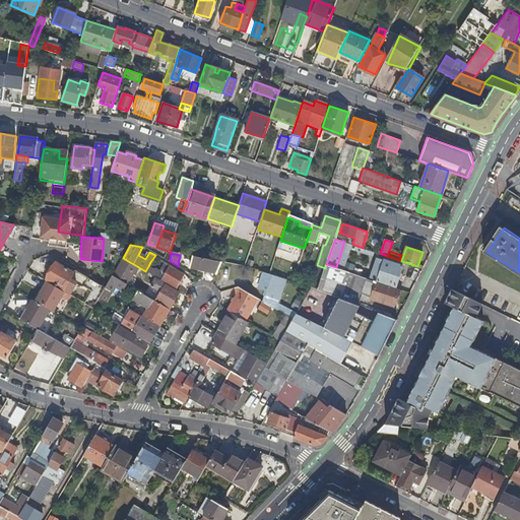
[(127,283),(137,266),(123,258),(113,275),(127,283)]
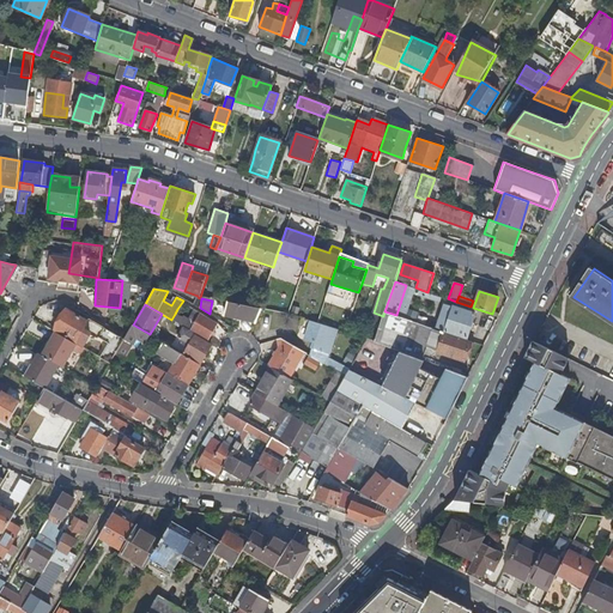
[(450,316),(445,331),(467,338),(475,314),(445,304),(443,314),(450,316)]
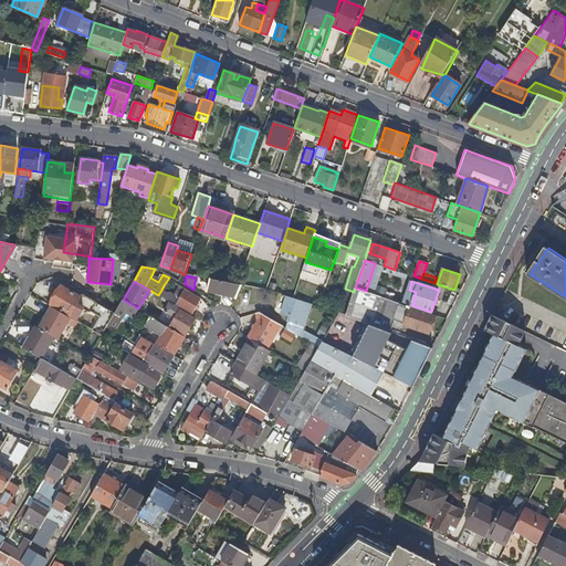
[(206,296),(234,303),(238,290),(209,284),(206,296)]
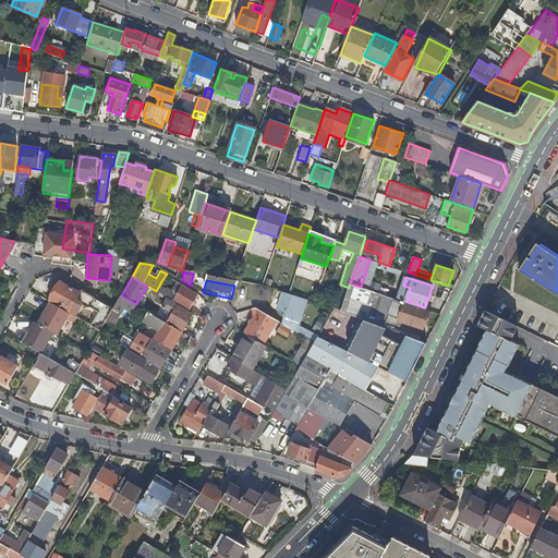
[(69,311),(68,312),(75,316),(82,303),(75,300),(80,292),(61,281),(50,300),(69,311)]
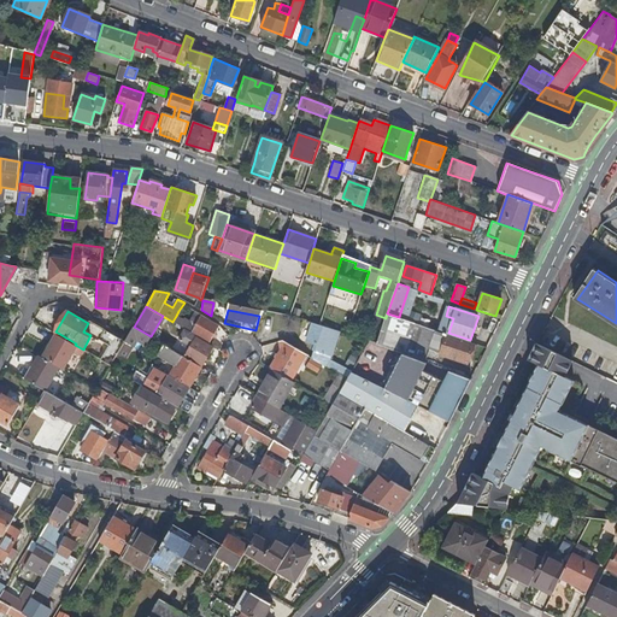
[(195,327),(192,333),(210,342),(219,325),(194,311),(188,322),(195,327)]
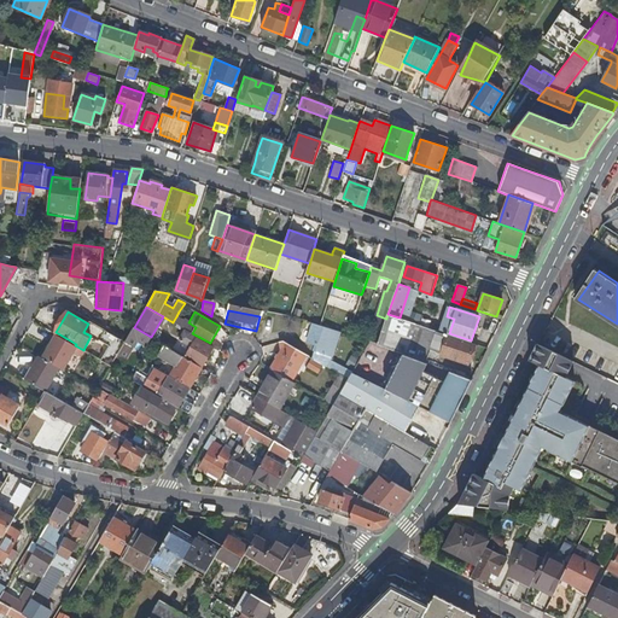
[(448,336),(448,334),(400,318),(388,314),(386,319),(384,327),(378,344),(404,354),(426,362),(430,350),(468,363),(471,354),(474,344),(448,336)]
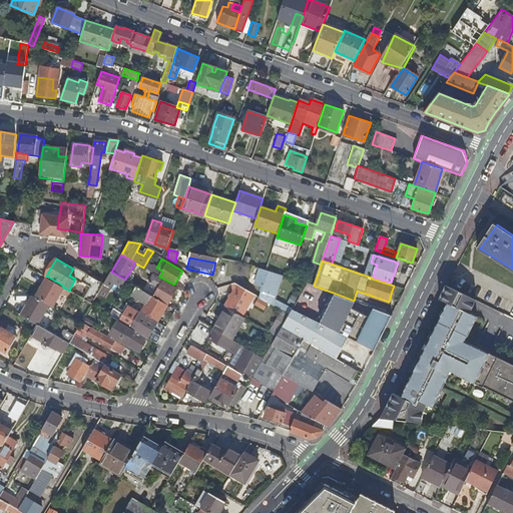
[(310,269),(319,272),(321,265),(313,262),(310,269)]
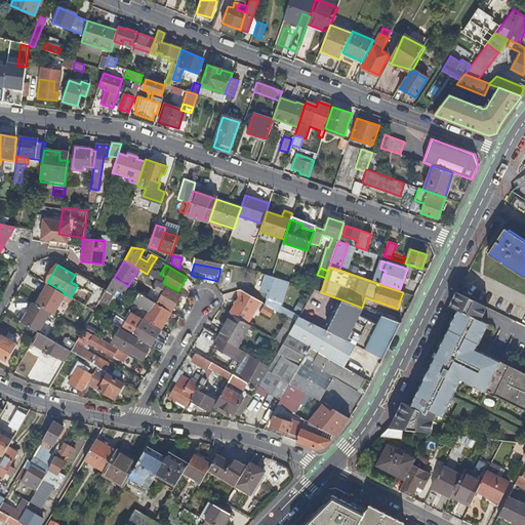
[(150,269),(147,274),(163,283),(166,278),(160,274),(150,269)]
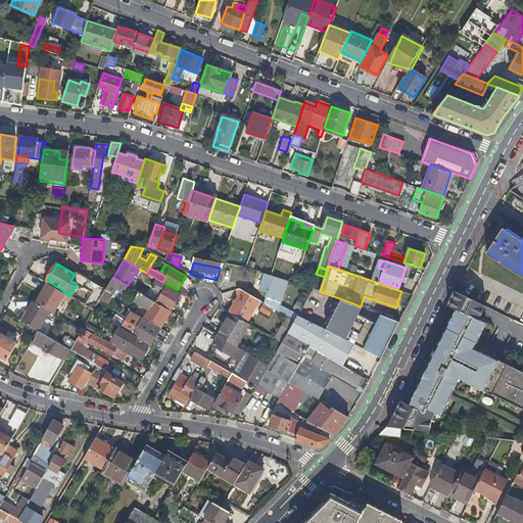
[(374,280),(380,282),(384,270),(378,268),(374,280)]
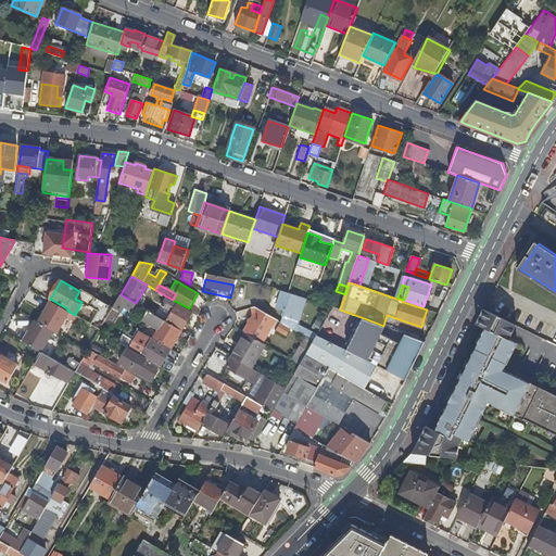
[(283,311),(282,317),(298,321),(305,300),(279,292),(275,308),(283,311)]
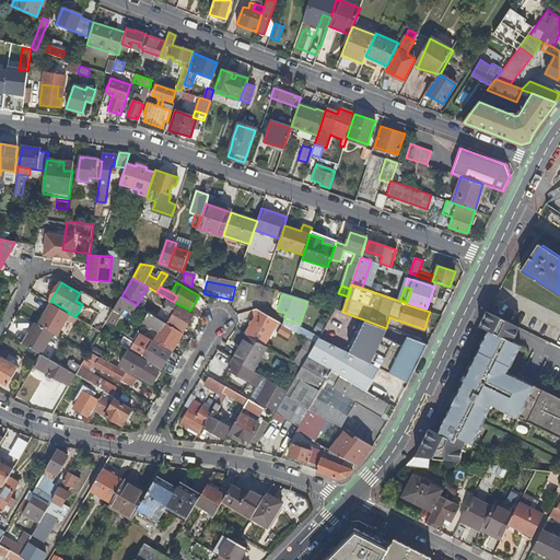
[(121,296),(113,311),(128,319),(137,305),(121,296)]
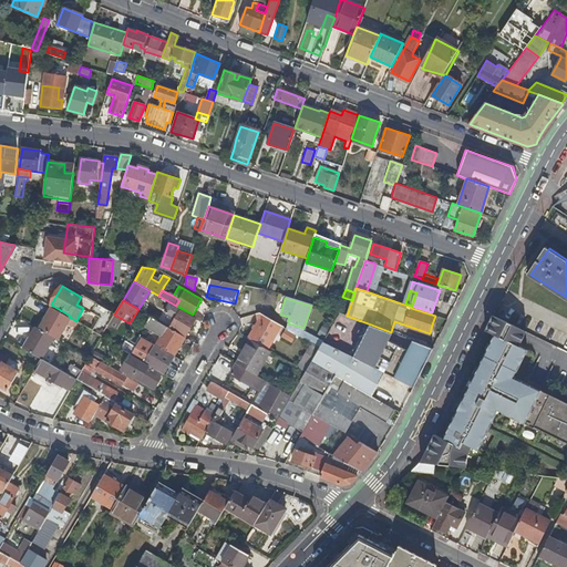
[(168,302),(164,310),(176,317),(171,327),(185,336),(195,319),(192,317),(168,302)]
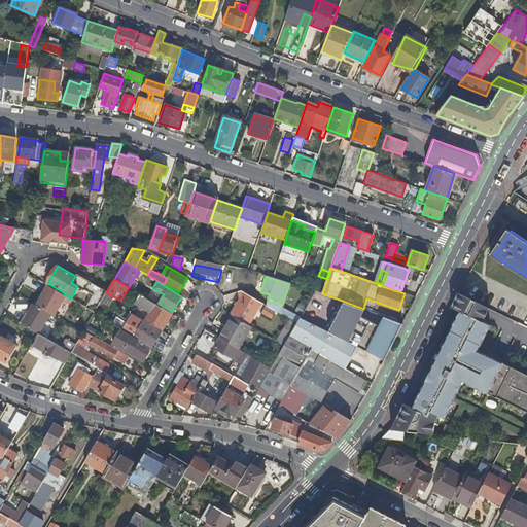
[(93,295),(86,307),(95,312),(106,292),(89,282),(84,290),(93,295)]
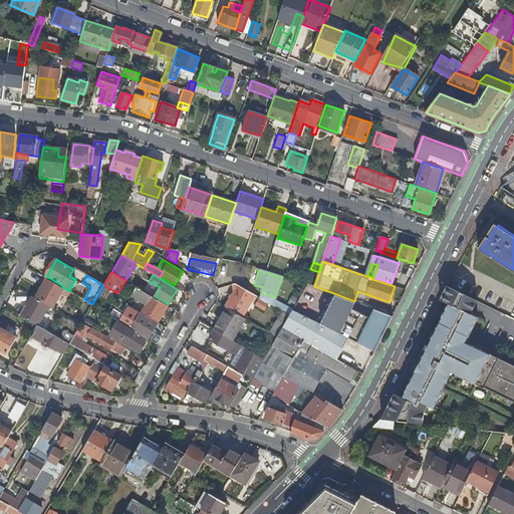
[(242,317),(255,295),(235,283),(234,285),(234,292),(225,306),(227,307),(242,317)]
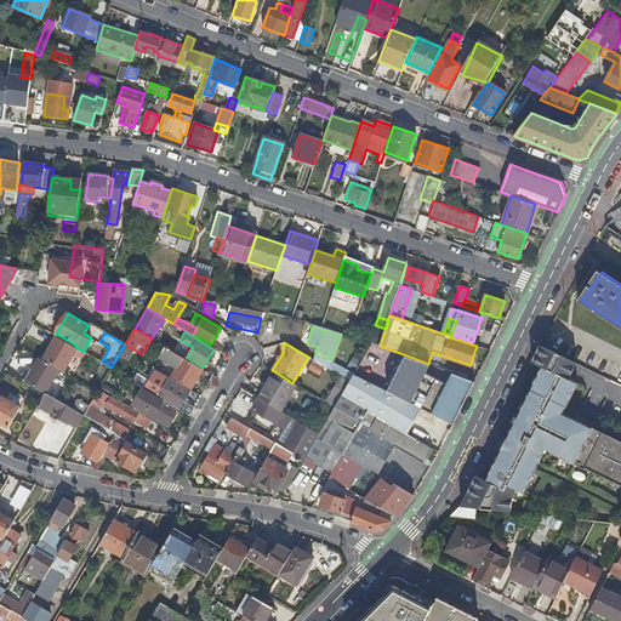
[(468,500),(463,508),(479,511),(511,513),(513,514),(514,501),(518,494),(525,497),(547,453),(557,459),(557,457),(617,486),(617,488),(620,489),(620,443),(565,416),(580,386),(571,382),(576,374),(580,365),(542,348),(539,355),(535,364),(545,369),(489,483),(478,478),(477,483),(468,500)]
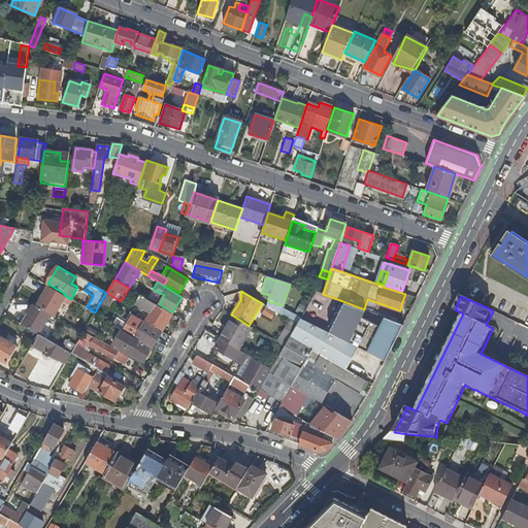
[(268,301),(267,306),(289,319),(297,324),(300,319),(301,318),(285,308),(283,305),(268,301)]
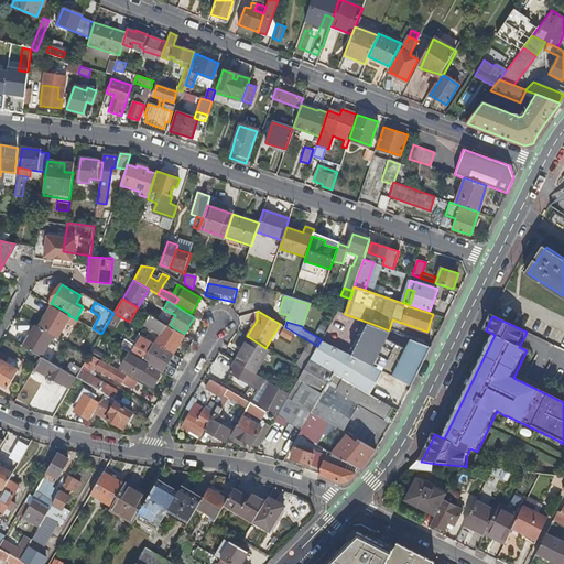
[(369,323),(354,356),(382,371),(412,386),(431,346),(412,339),(407,348),(388,339),(391,332),(389,331),(369,323)]
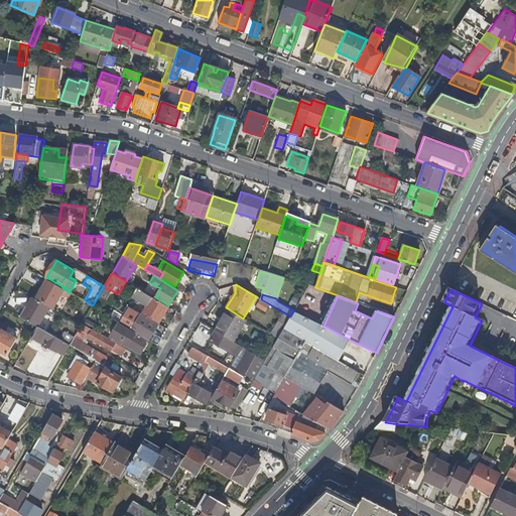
[(158,323),(162,315),(160,313),(162,309),(165,304),(152,296),(142,313),(158,323)]
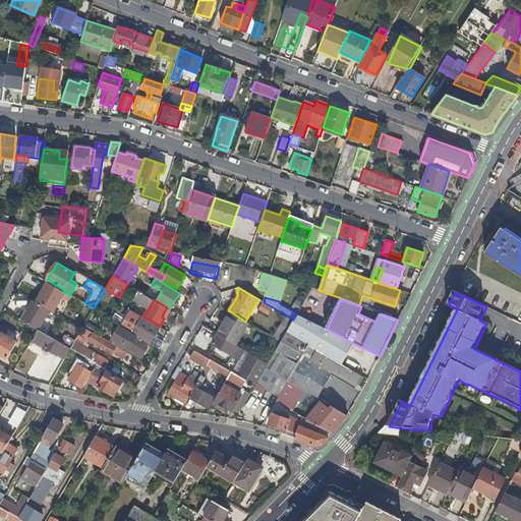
[(38,330),(50,309),(34,300),(21,321),(38,330)]
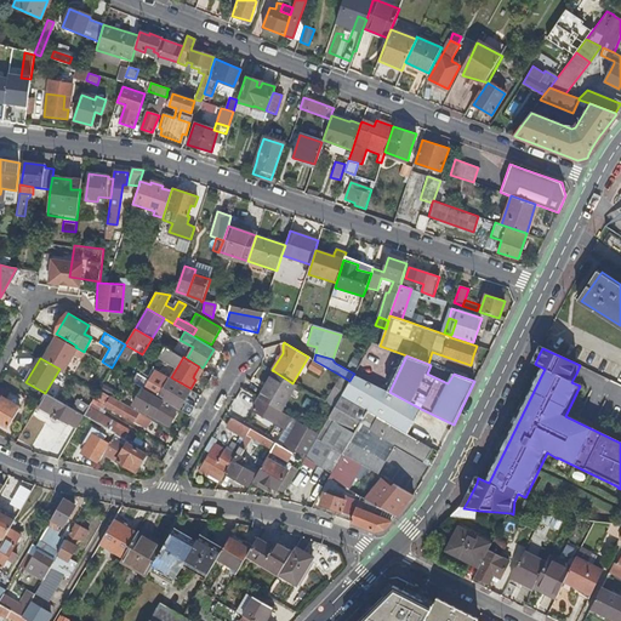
[(166,365),(158,360),(153,369),(161,372),(166,365)]
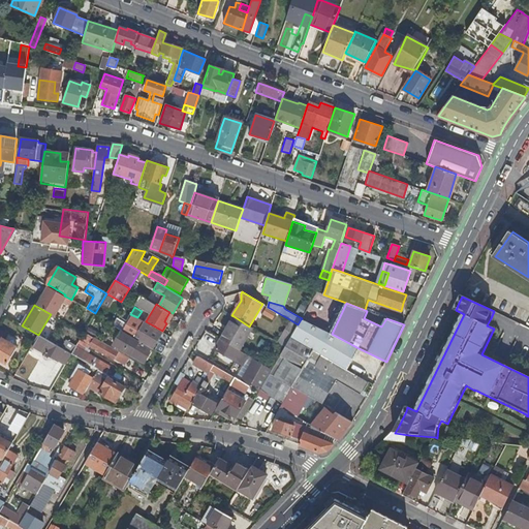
[(128,322),(123,332),(152,348),(162,332),(137,317),(130,314),(128,312),(124,320),(128,322)]
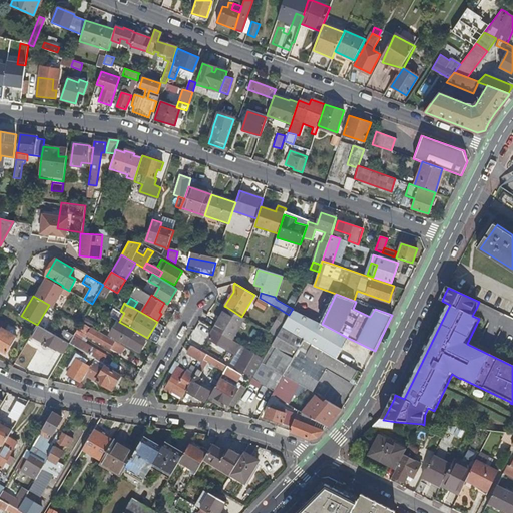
[(226,307),(214,328),(231,339),(243,318),(241,317),(226,307)]
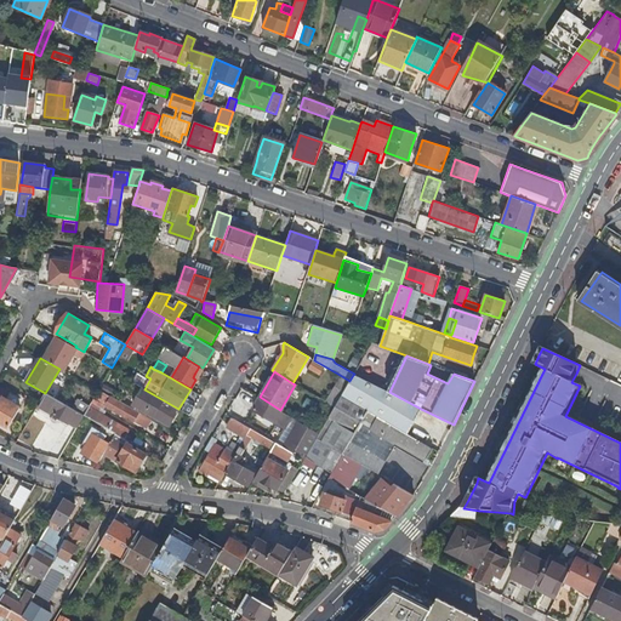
[(340,375),(324,402),(335,408),(341,396),(349,381),(340,375)]
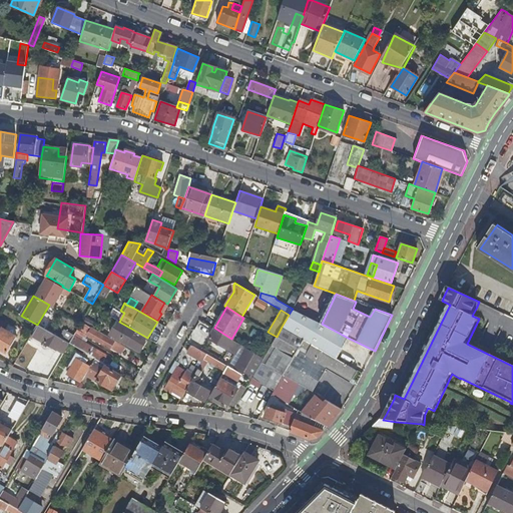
[(337,358),(348,338),(322,324),(292,310),(289,315),(282,327),(337,358)]
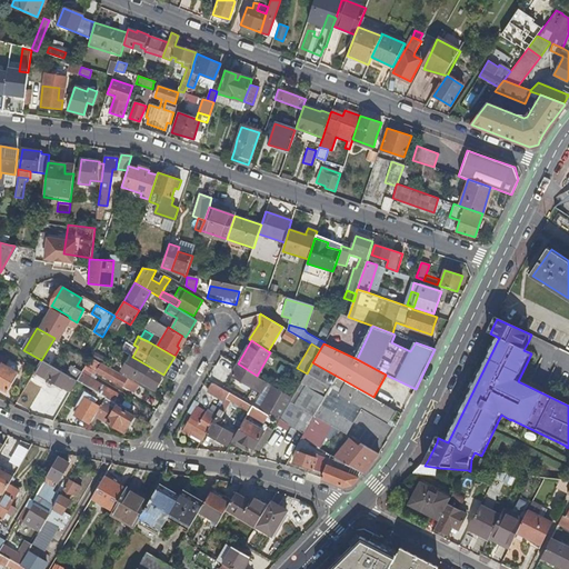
[(155,390),(163,375),(132,357),(131,356),(121,371),(155,390)]
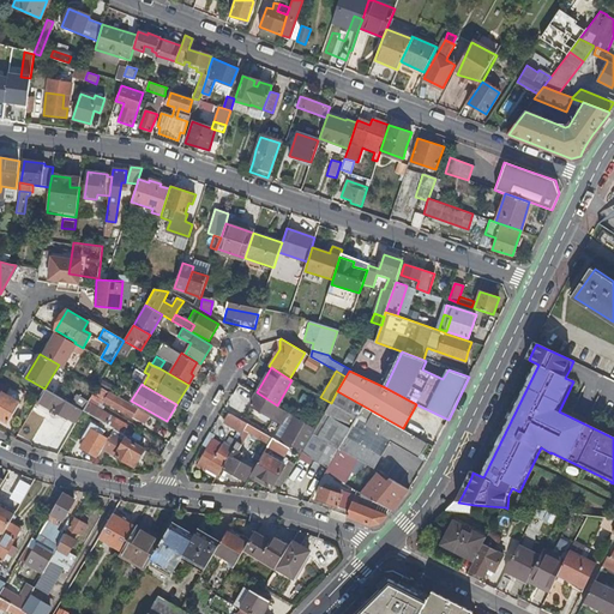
[(108,392),(97,385),(96,387),(92,395),(101,399),(103,401),(108,392)]
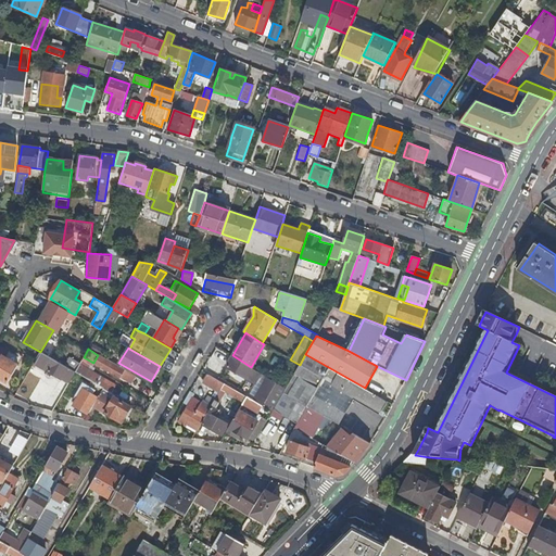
[(0,378),(7,382),(22,358),(9,351),(4,357),(1,355),(0,356),(0,378)]
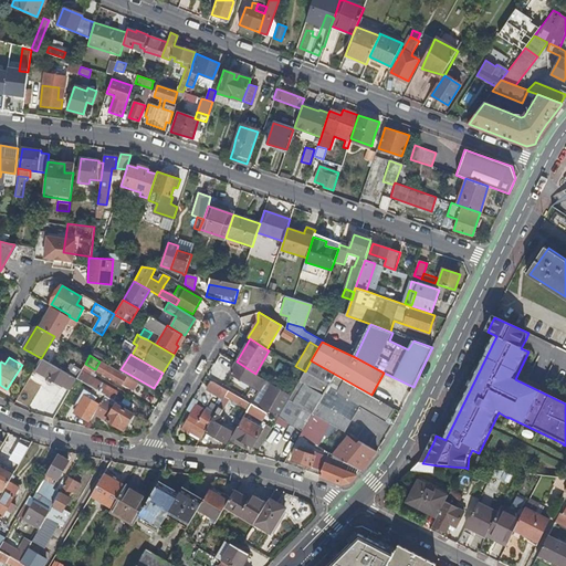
[(34,369),(70,390),(75,379),(65,373),(41,358),(34,369)]
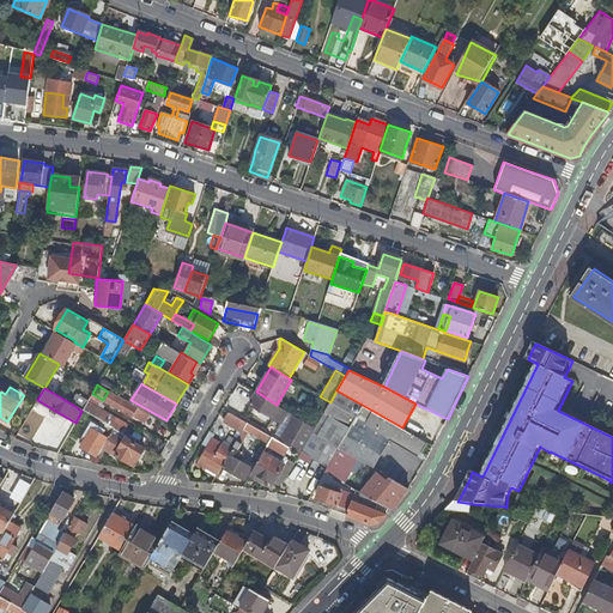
[(108,392),(103,400),(144,423),(150,414),(109,390),(108,392)]
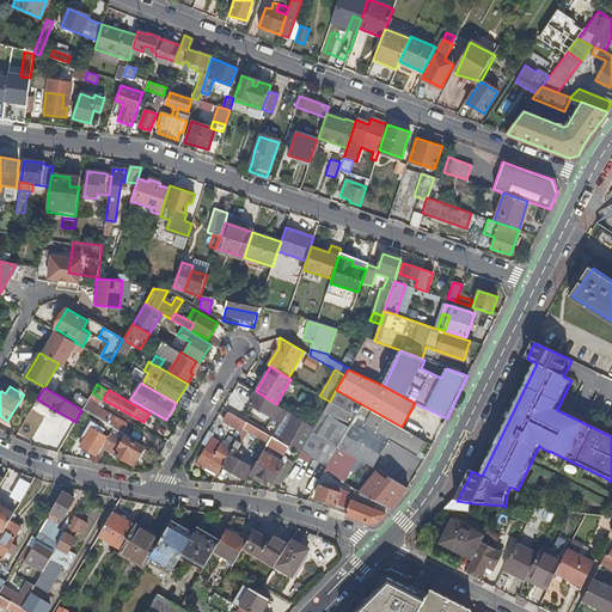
[(356,415),(420,451),(426,441),(402,427),(336,390),(330,402),(324,411),(350,427),(356,415)]
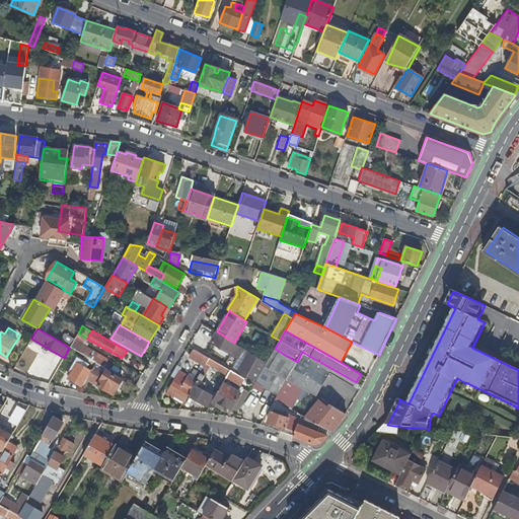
[(242,353),(244,349),(234,343),(217,331),(211,342),(238,359),(242,353)]
